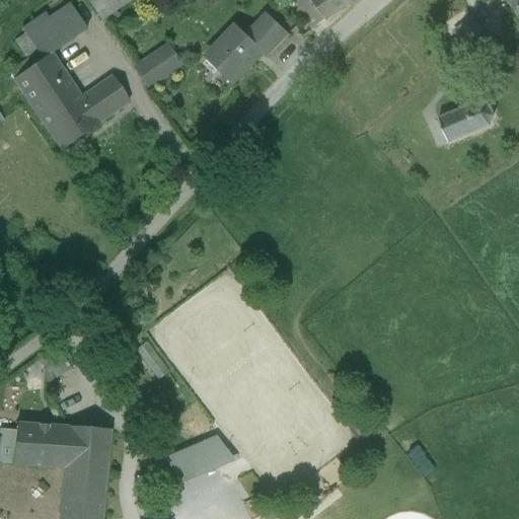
[(90,0),(103,19),(132,0),(90,0)]
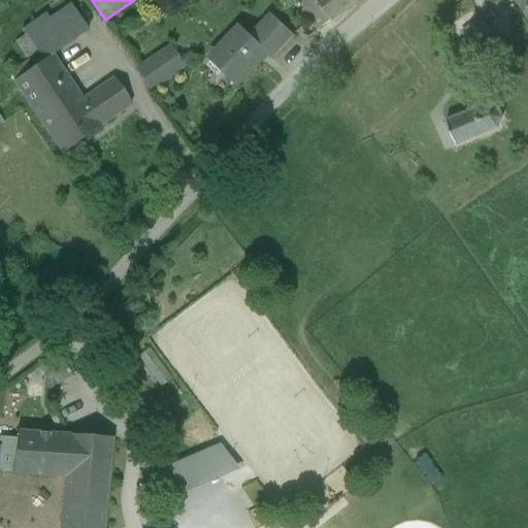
[(322,0),(332,19),(367,0),(322,0)]
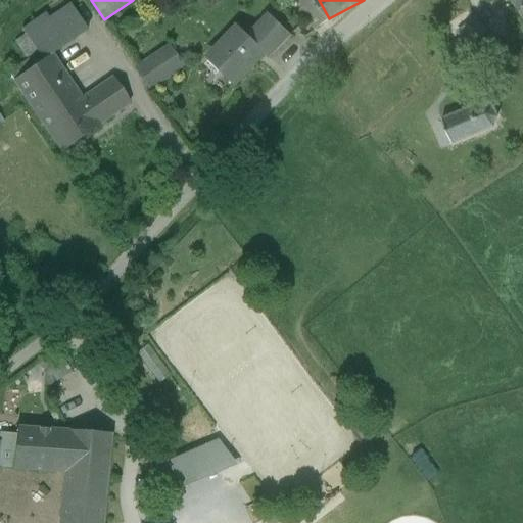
[(522,0),(516,0),(512,2),(517,11),(522,7),(522,0)]
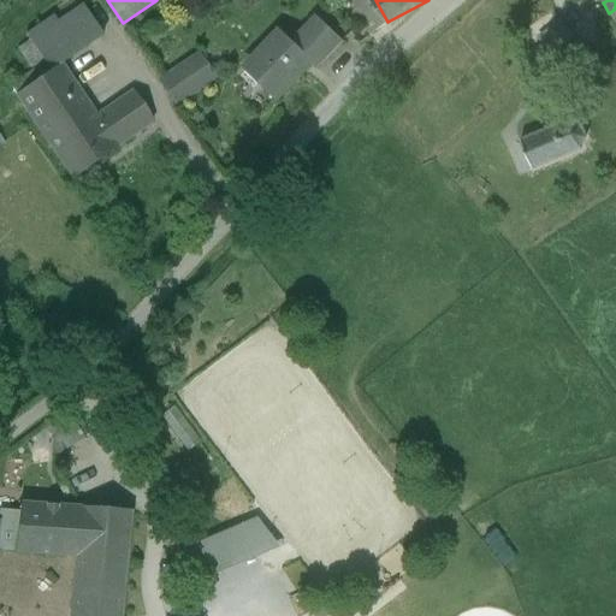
[(282,34),(244,72),(274,101),(312,61),(282,34)]
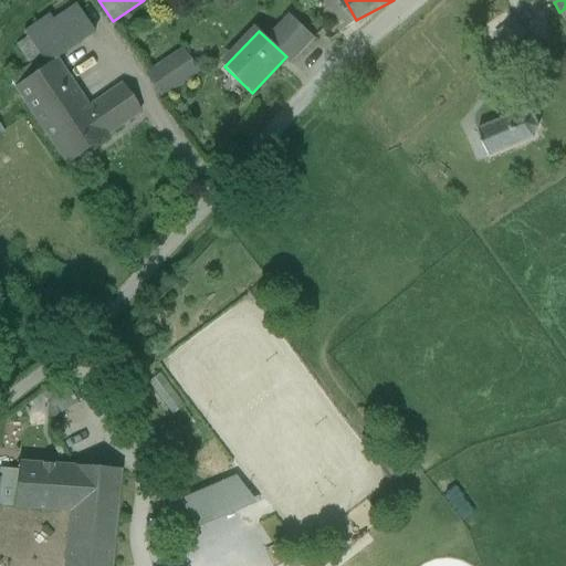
[(146,72),(164,96),(201,69),(184,44),(146,72)]
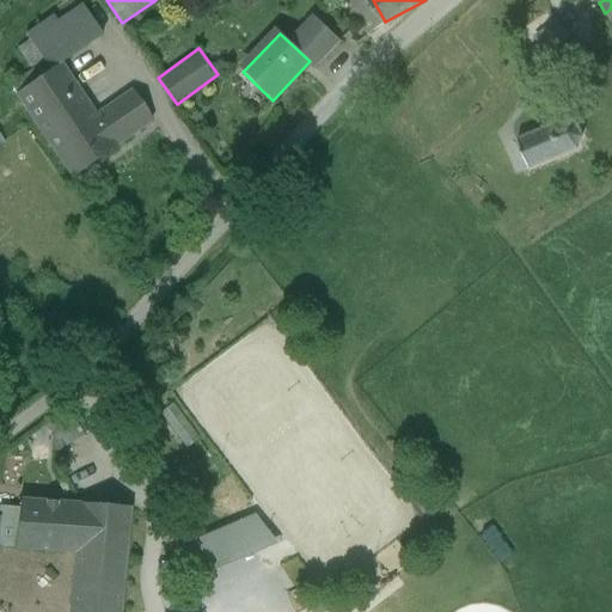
[(114,147),(95,118),(60,66),(16,96),(69,176),(114,147)]
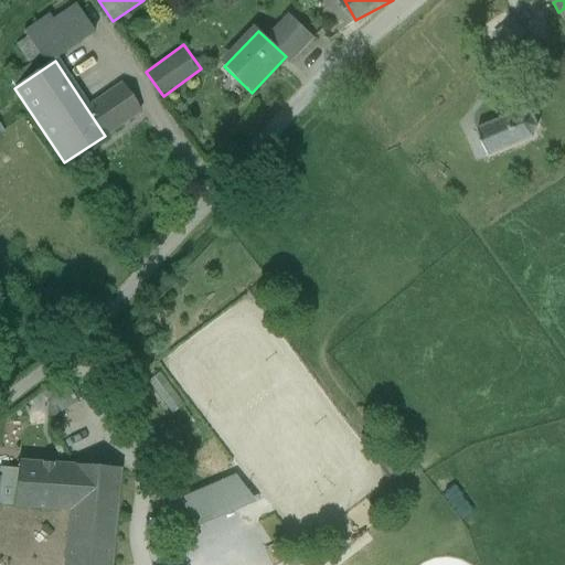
[(87,109),(105,136),(140,113),(123,86),(87,109)]
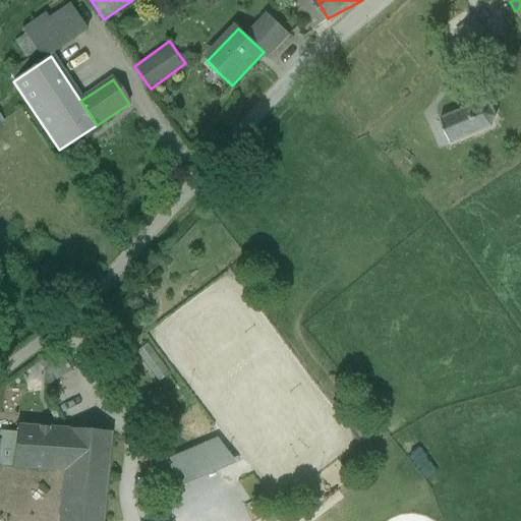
[(440,122),(451,145),(491,128),(496,118),(491,109),(482,104),(440,122)]
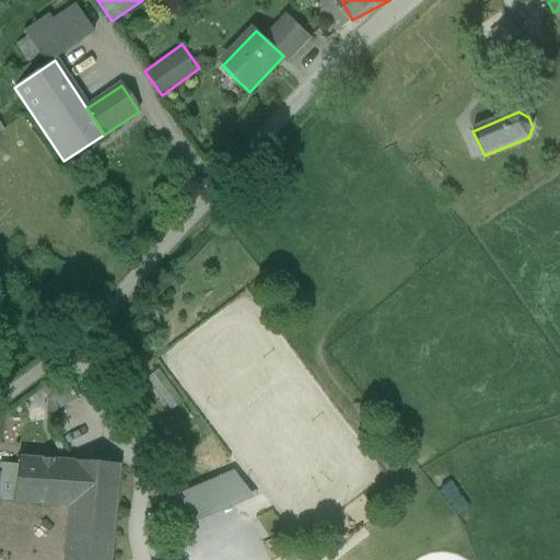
[(73,462),(19,458),(18,470),(14,502),(14,503),(69,508),(73,462)]
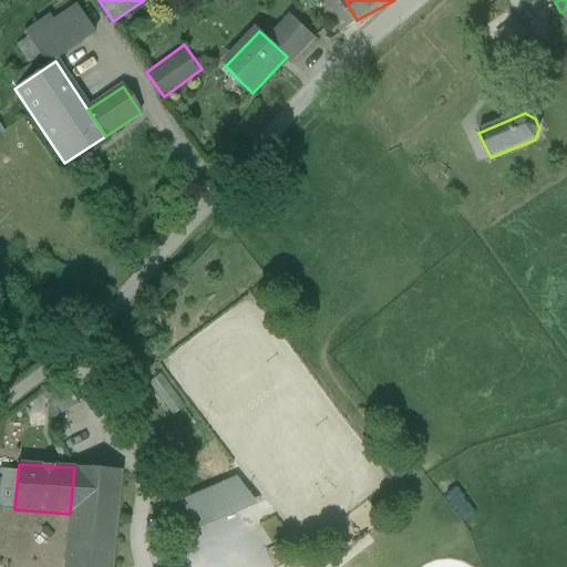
[(110,566),(120,470),(74,467),(70,514),(64,566),(110,566)]
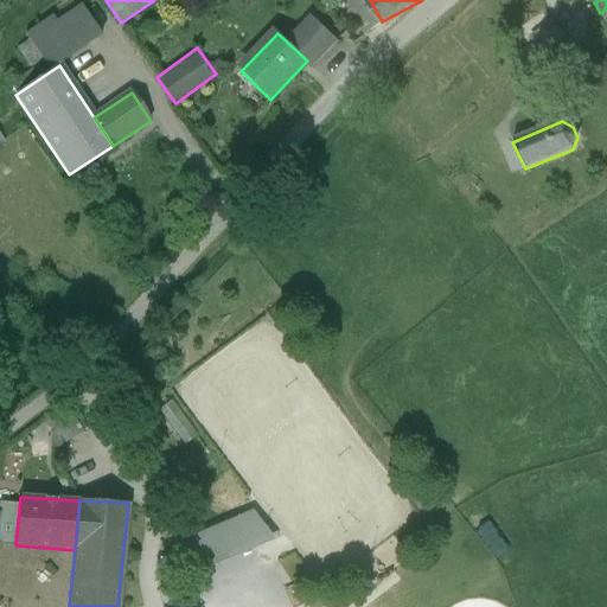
[(213,566),(275,540),(261,506),(199,532),(213,566)]
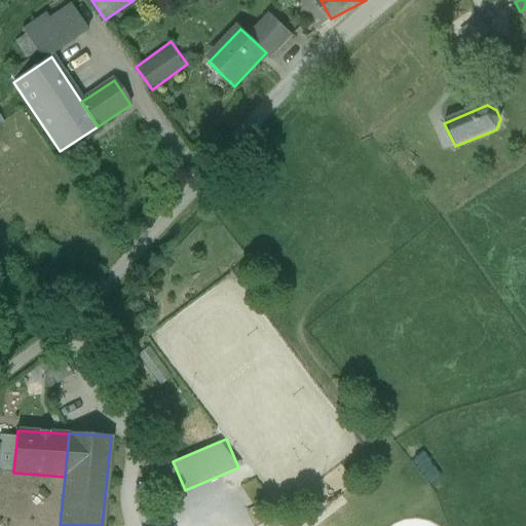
[(16,442),(0,440),(0,471),(13,472),(16,442)]
